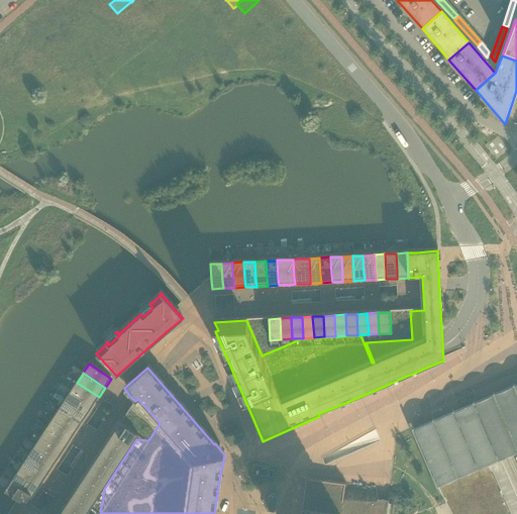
[(77,383),(71,392),(93,406),(99,397),(77,383)]
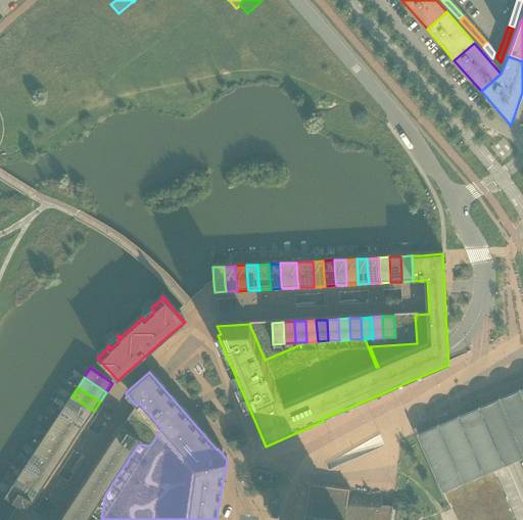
[(65,406),(88,420),(94,411),(72,396),(65,406)]
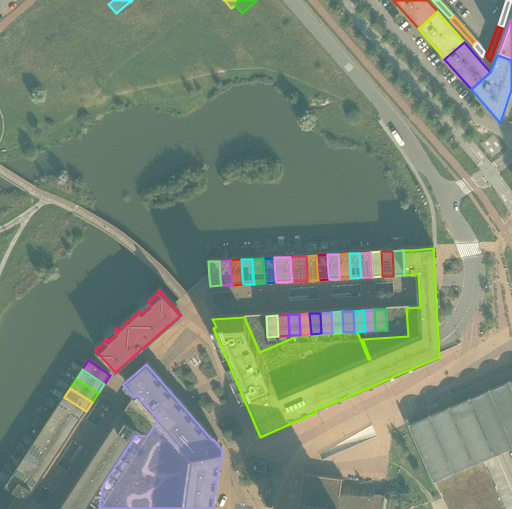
[(58,406),(80,420),(86,411),(64,397),(58,406)]
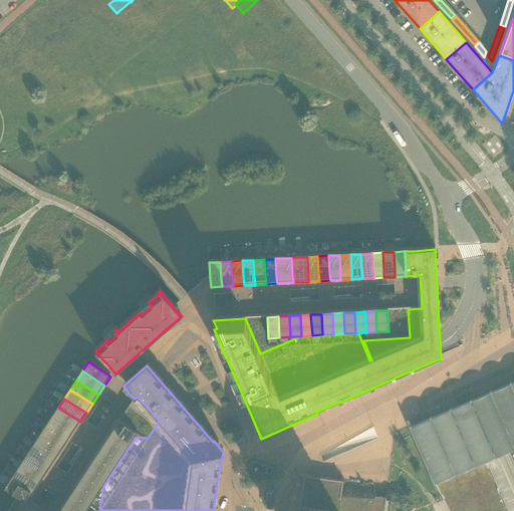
[(513,494),(496,451),(476,407),(467,411),(417,432),(439,483),(435,485),(436,489),(446,510),(513,510),(513,432),(504,437),(513,459),(513,494)]
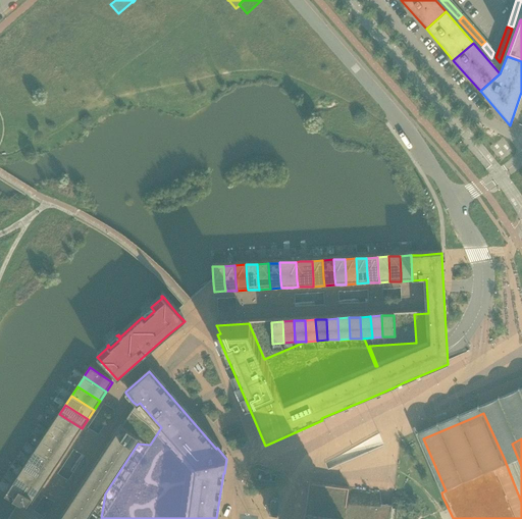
[(53,423),(75,437),(82,428),(59,414),(53,423)]
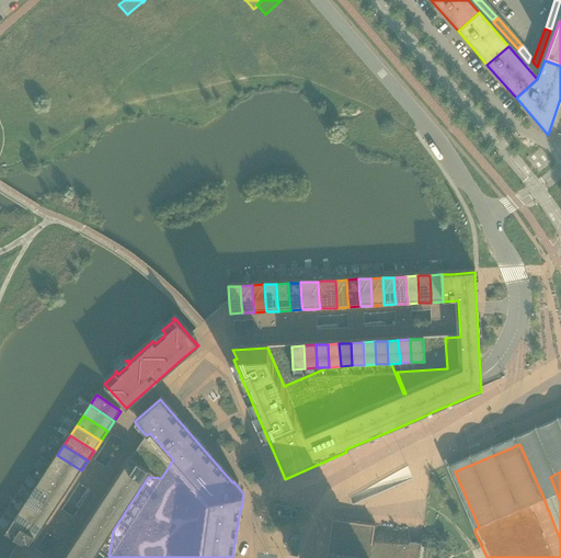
[(50,465),(75,481),(81,470),(57,455),(50,465)]
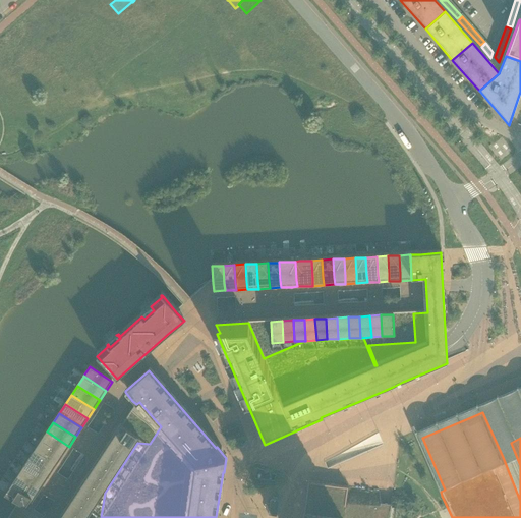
[(114,437),(129,446),(133,449),(139,439),(120,426),(114,437)]
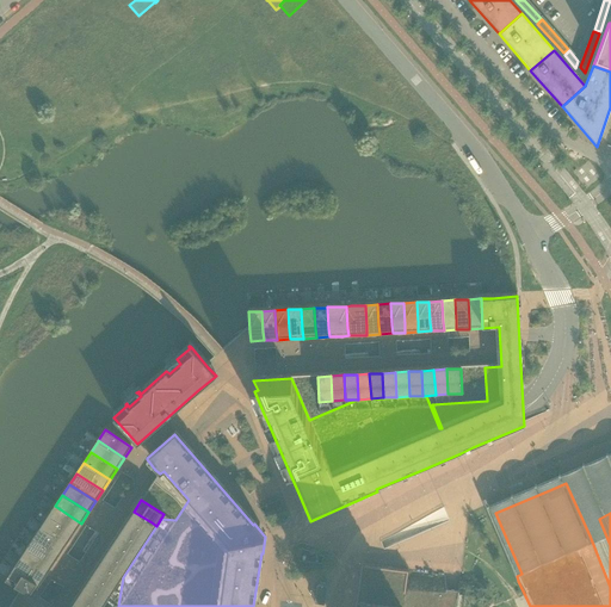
[(48,516),(74,534),(81,524),(55,506),(48,516)]
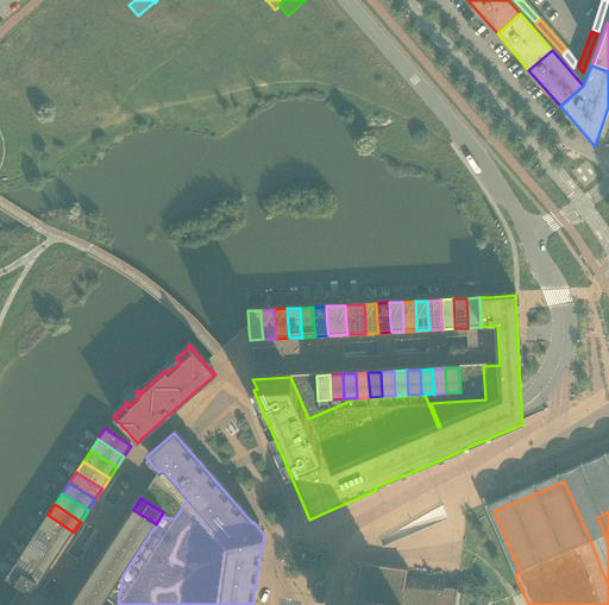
[(126,521),(144,531),(149,535),(156,524),(151,521),(133,510),(126,521)]
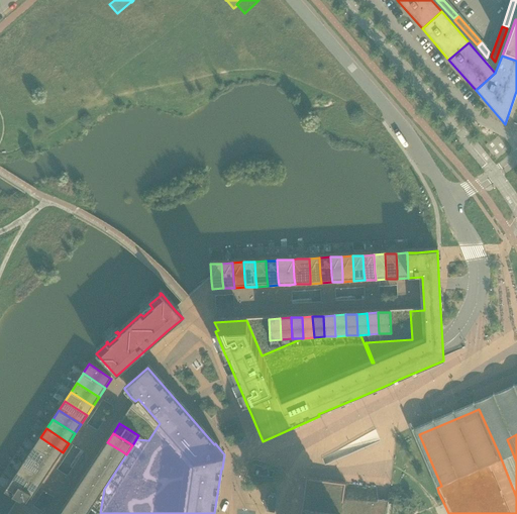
[(34,446),(57,461),(63,452),(40,437),(34,446)]
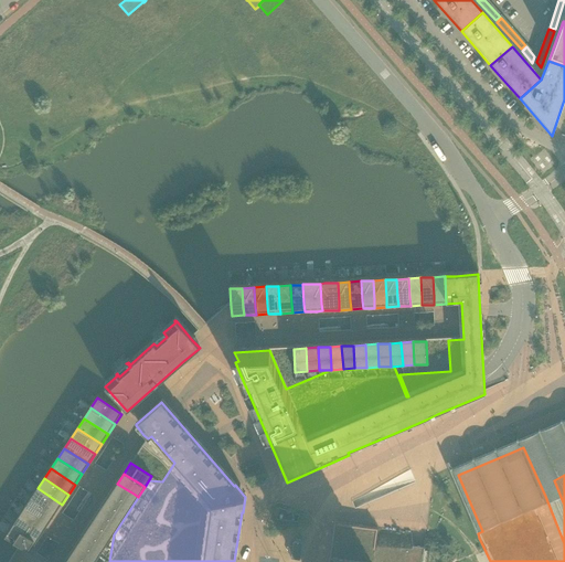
[(117,484),(110,494),(131,507),(138,497),(134,494),(117,484)]
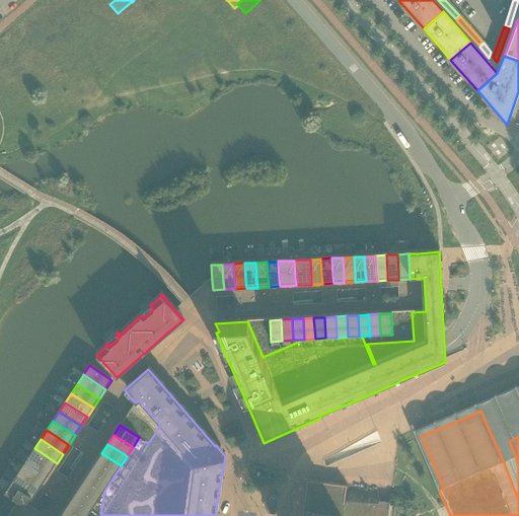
[(28,457),(51,472),(57,463),(34,448),(28,457)]
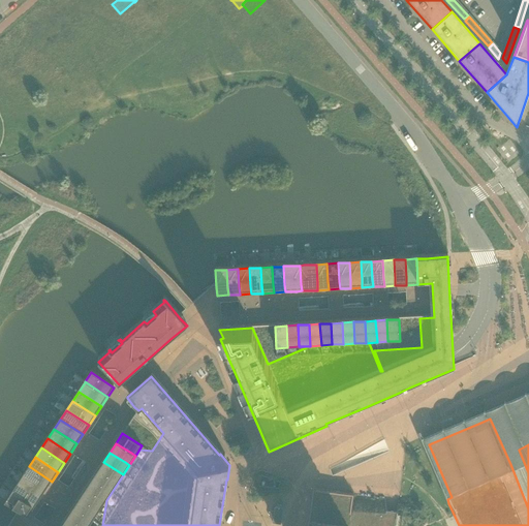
[(103,462),(97,471),(117,484),(123,474),(103,462)]
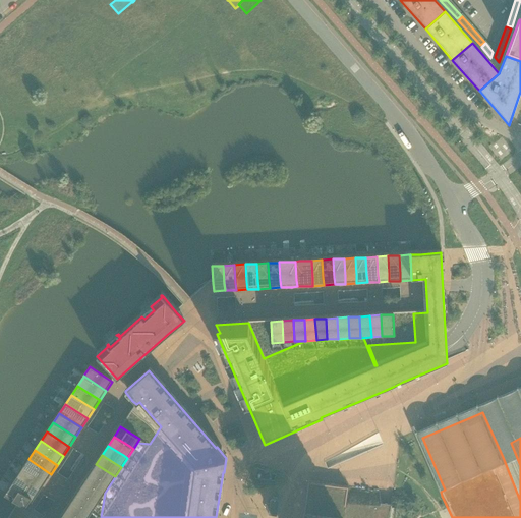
[(22,468),(45,483),(51,474),(29,459),(22,468)]
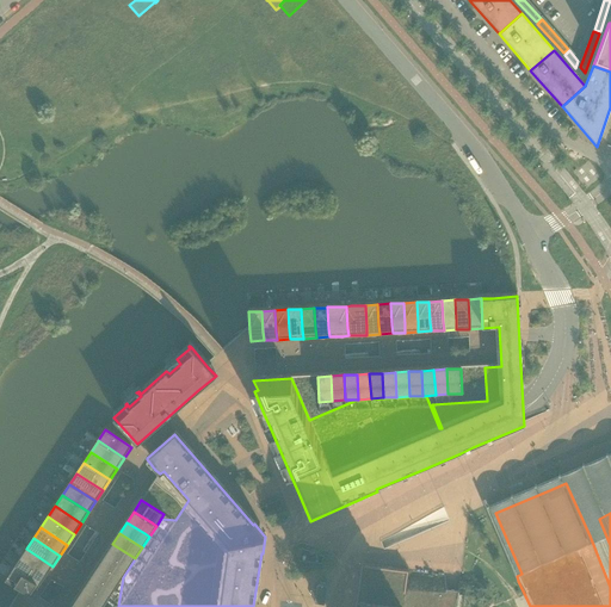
[(112,544),(105,555),(128,569),(135,558),(112,544)]
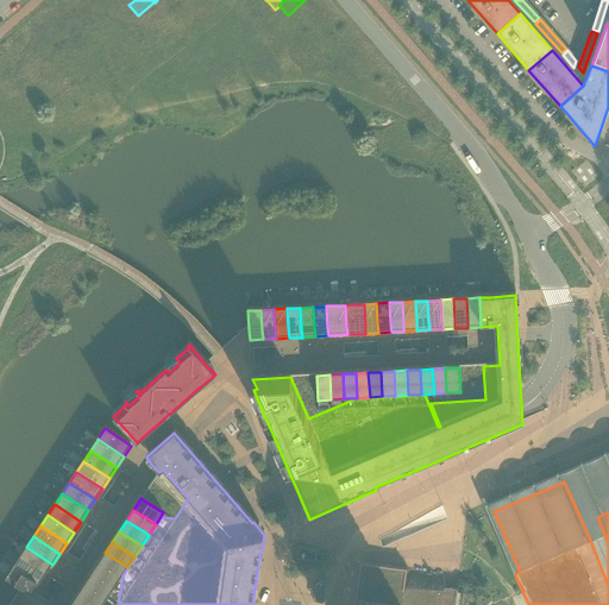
[(19,558),(19,559),(45,575),(52,565),(26,547),(19,558)]
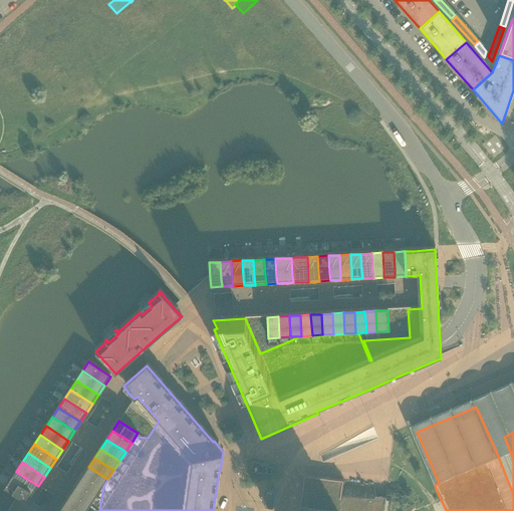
[(88,467),(83,476),(101,488),(107,479),(88,467)]
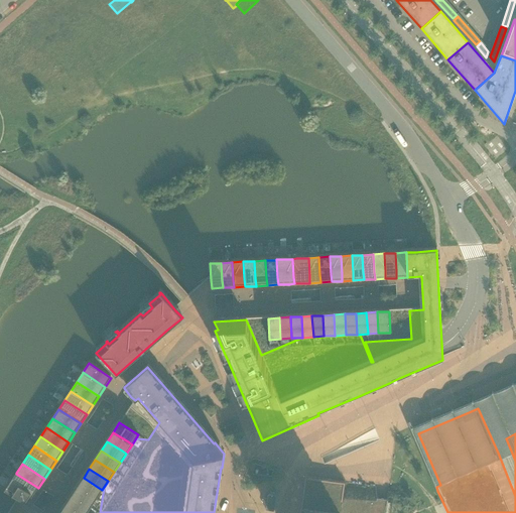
[(11,482),(10,483),(32,497),(38,488),(16,474),(11,482)]
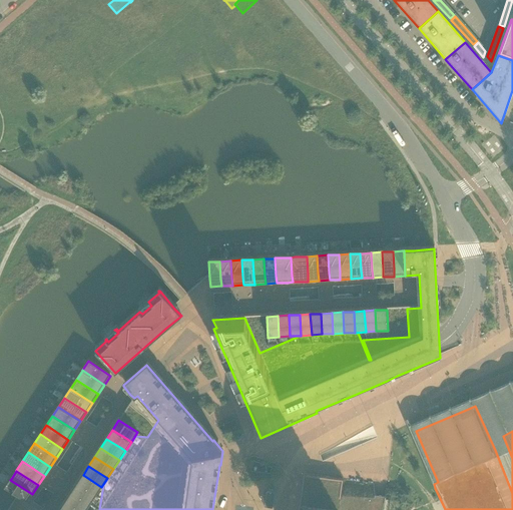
[(83,475),(77,484),(95,496),(101,487),(83,475)]
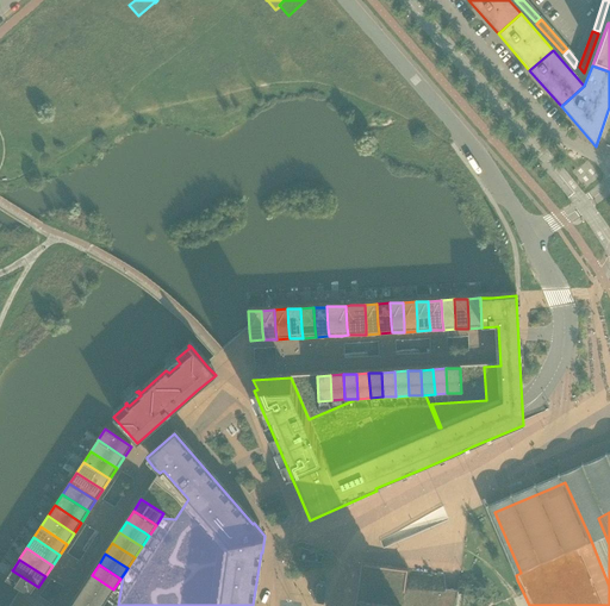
[(405,586),(408,573),(361,566),(355,605),(456,605),(460,581),(459,581),(456,593),(446,592),(444,579),(443,579),(444,592),(405,586)]
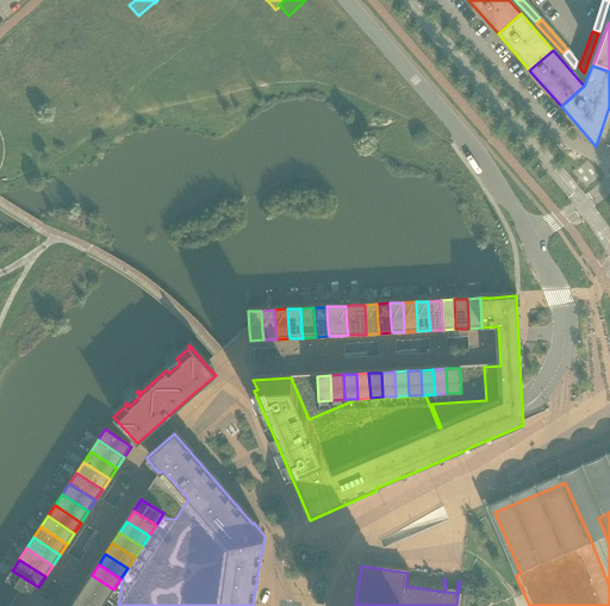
[(6,580),(5,581),(22,592),(31,598),(38,587),(12,570),(6,580)]
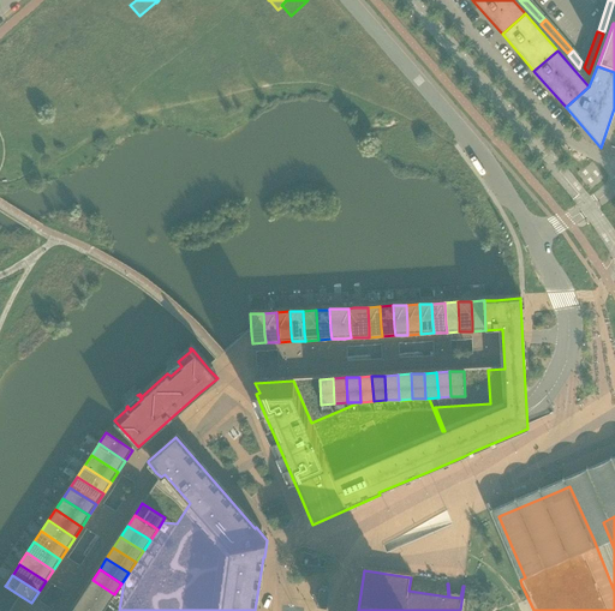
[(93,580),(85,591),(107,605),(114,594),(93,580)]
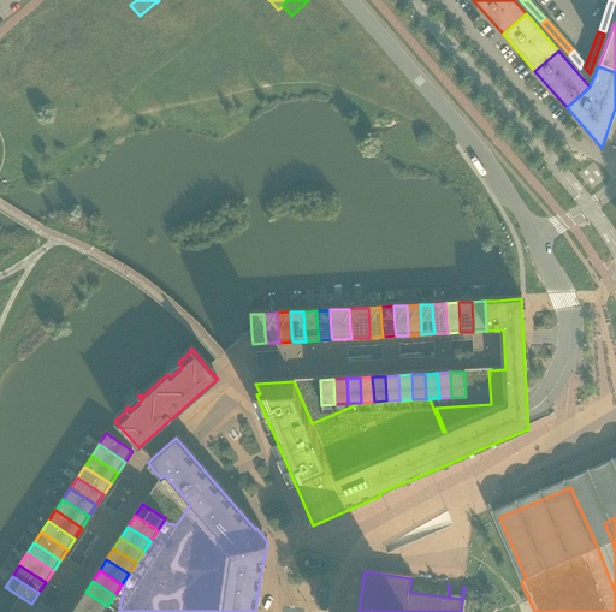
[(86,592),(78,602),(92,611),(104,611),(107,606),(86,592)]
